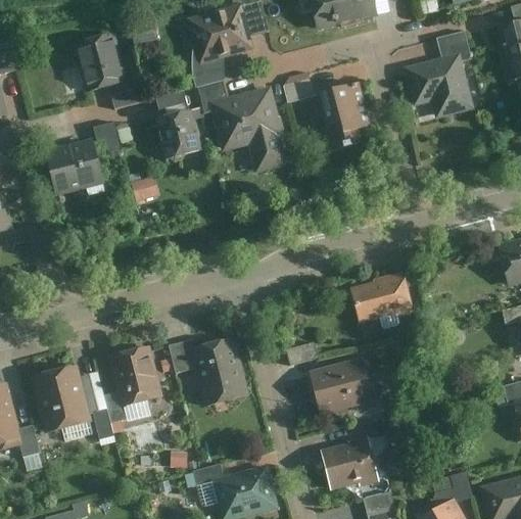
[(259,0),(241,5),(249,34),(268,30),(259,0)]
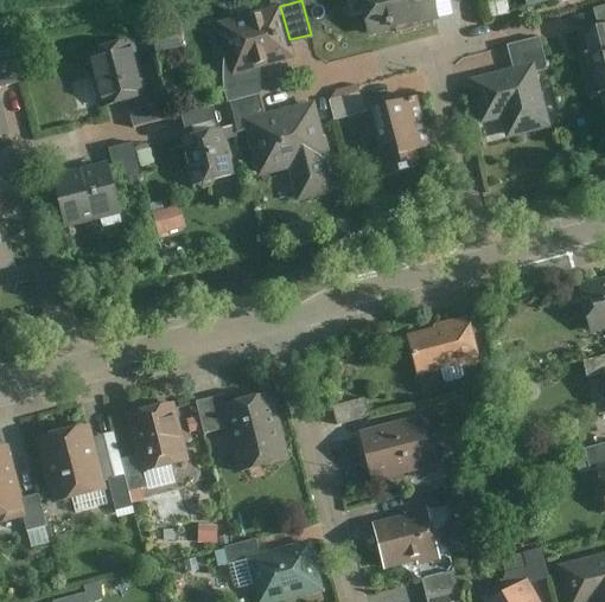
[(360,0),(368,33),(439,18),(438,14),(453,11),(451,0),(360,0)]
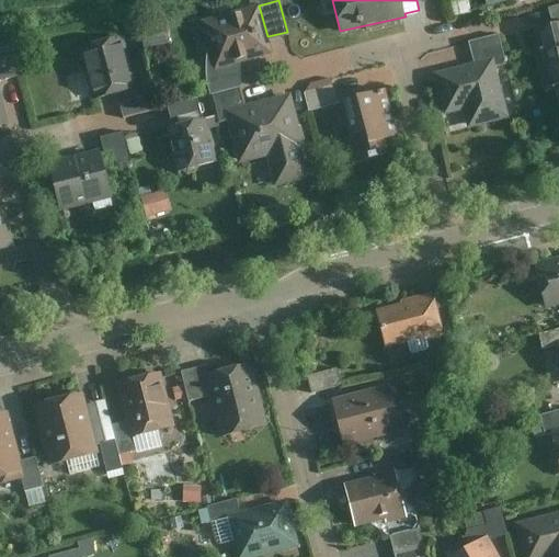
[(259,6),(259,2),(198,18),(206,48),(213,69),(240,61),(272,54),(267,36),(259,6)]
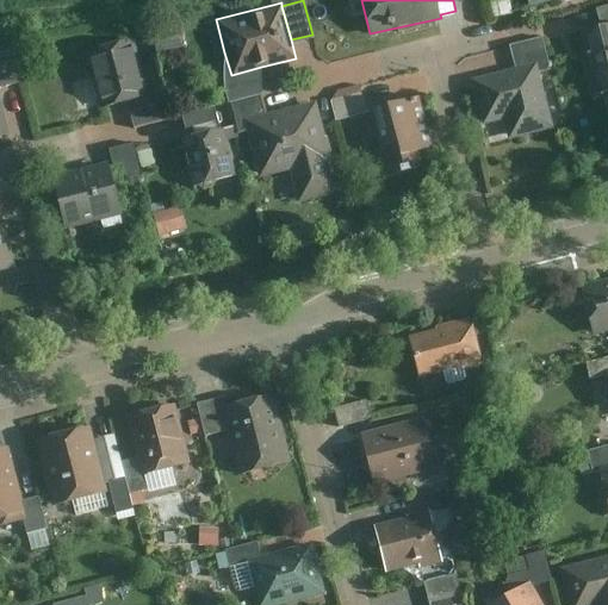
[(607,2),(596,6),(601,25),(607,23),(607,2)]
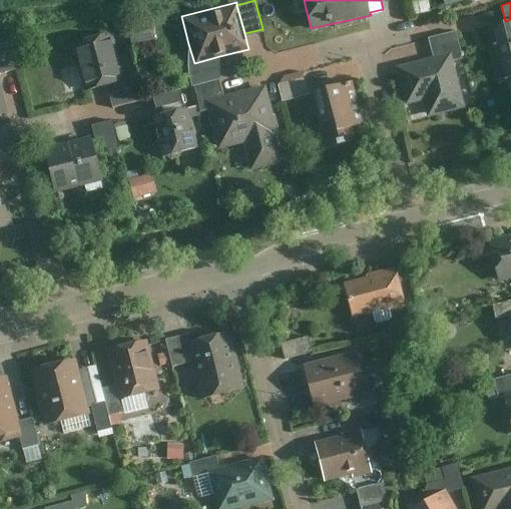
[(510,75),(510,19),(505,21),(482,27),(495,79),(510,75)]
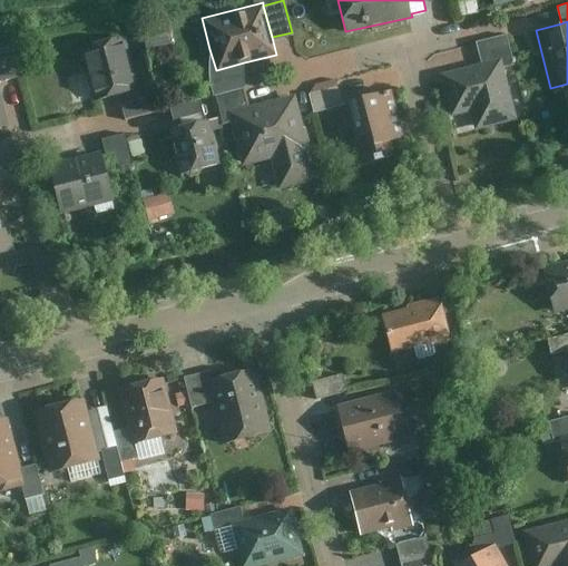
[(170,27),(143,32),(147,49),(174,44),(170,27)]
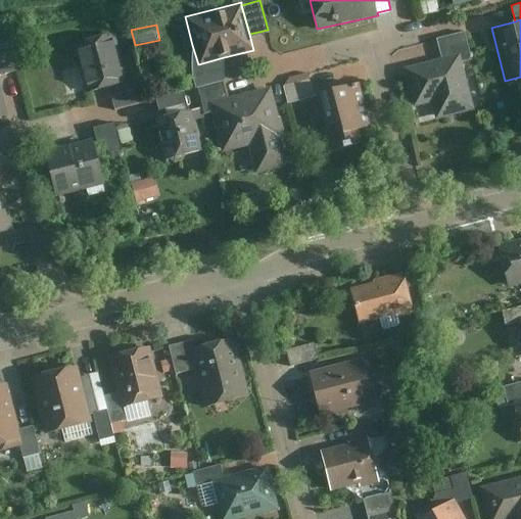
[(436,37),(441,56),(460,51),(462,59),(471,57),(464,30),(436,37)]
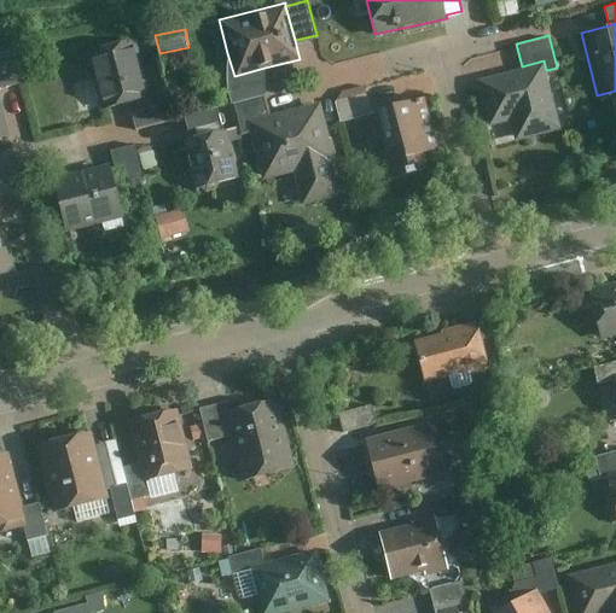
[(149,94),(133,38),(85,50),(100,107),(149,94)]
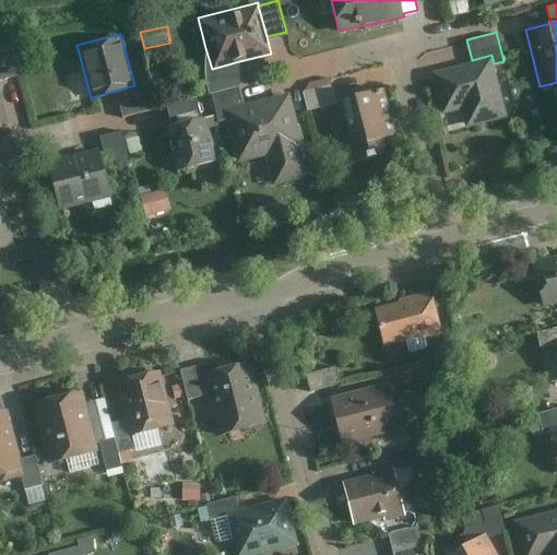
[(0,77),(18,72),(11,47),(0,50),(0,77)]
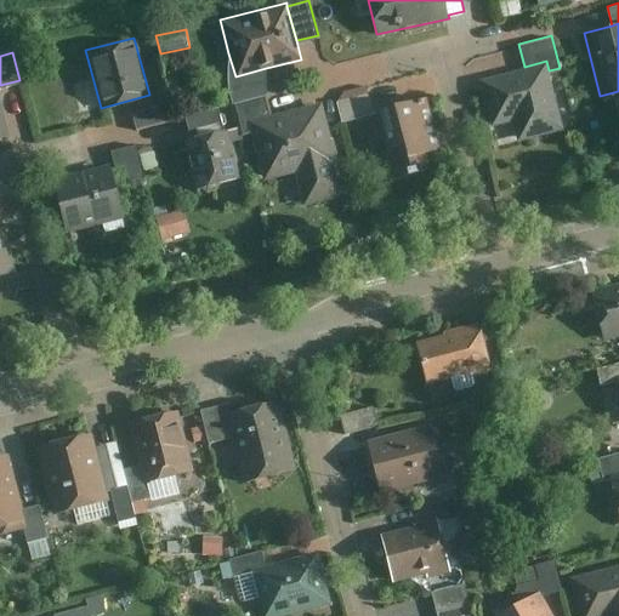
[(236,77),(228,53),(227,66),(228,83),(233,103),(266,95),(266,68),(236,77)]
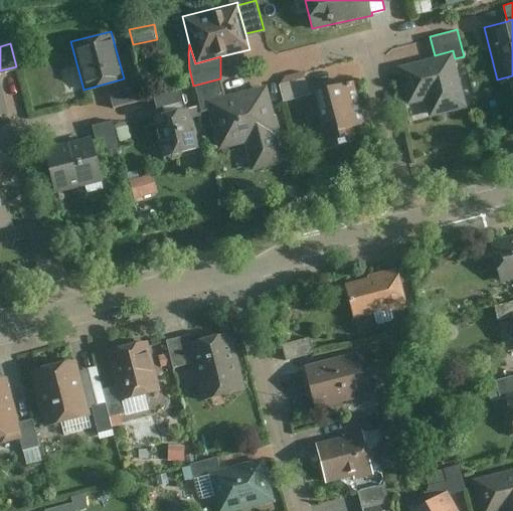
[(435,55),(397,65),(407,104),(424,99),(430,117),(468,107),(455,58),(453,50),(435,55)]
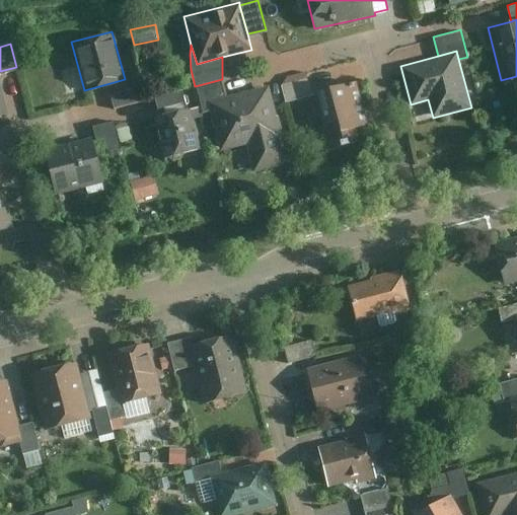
[(207,99),(226,94),(222,79),(195,86),(201,113),(209,111),(207,99)]
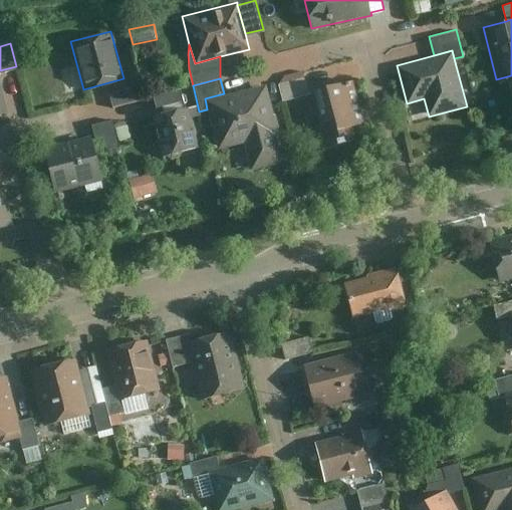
[(308,93),(304,78),(280,84),(284,99),(308,93)]
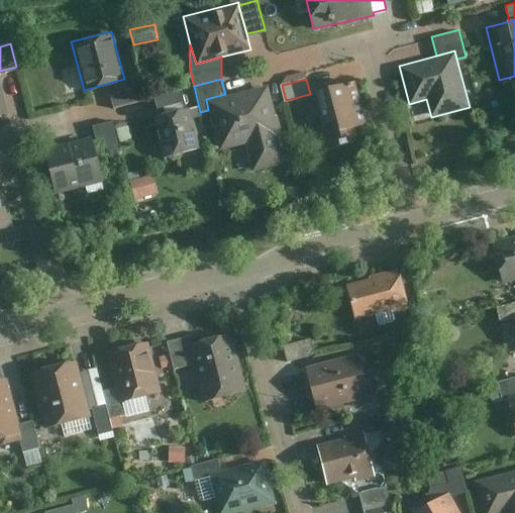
[(225,94),(206,99),(208,110),(218,149),(245,142),(251,171),(285,163),(278,134),(280,134),(268,84),(225,94)]
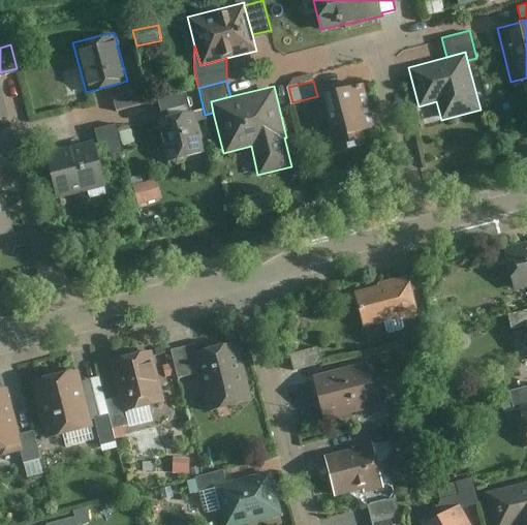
[(143,102),(140,88),(112,94),(116,109),(143,102)]
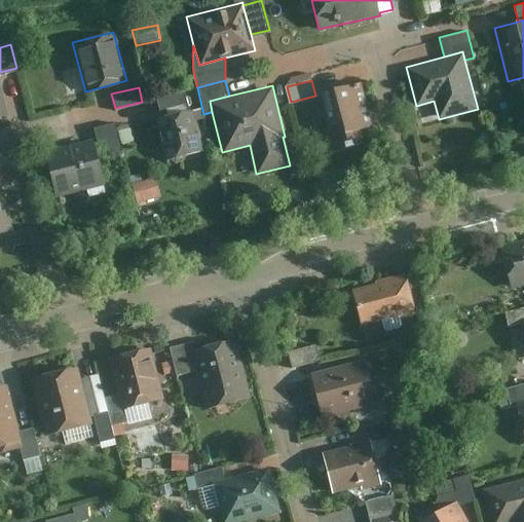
[(331,125),(325,125),(331,152),(370,145),(367,132),(374,129),(365,88),(325,96),(331,125)]
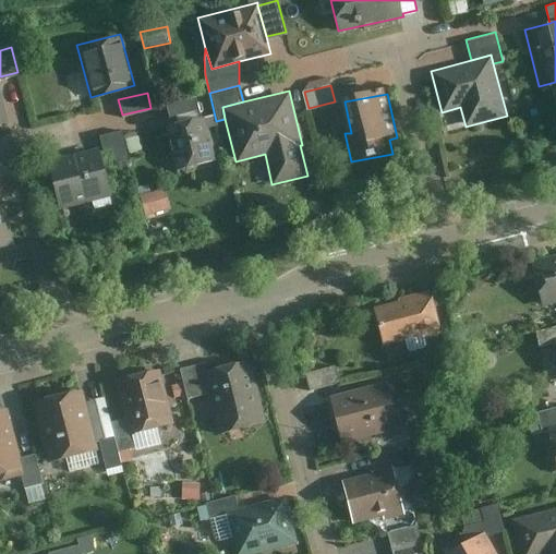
[(166,104),(171,124),(202,117),(195,96),(166,104)]
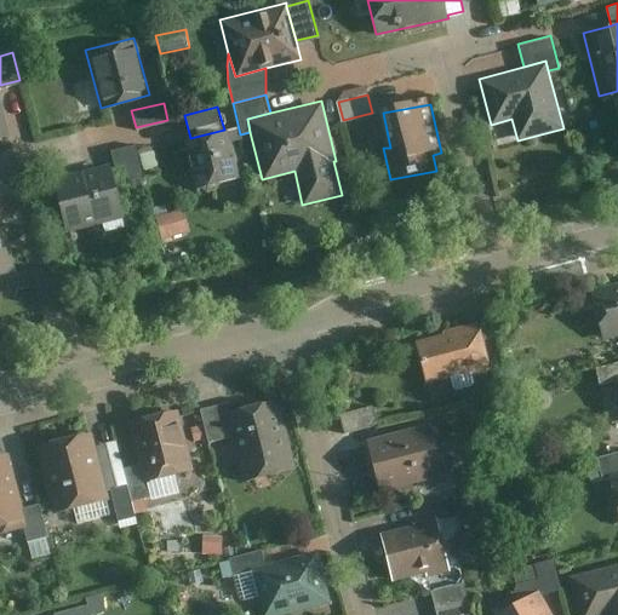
[(190,138),(181,141),(194,188),(240,177),(227,128),(224,130),(190,138)]
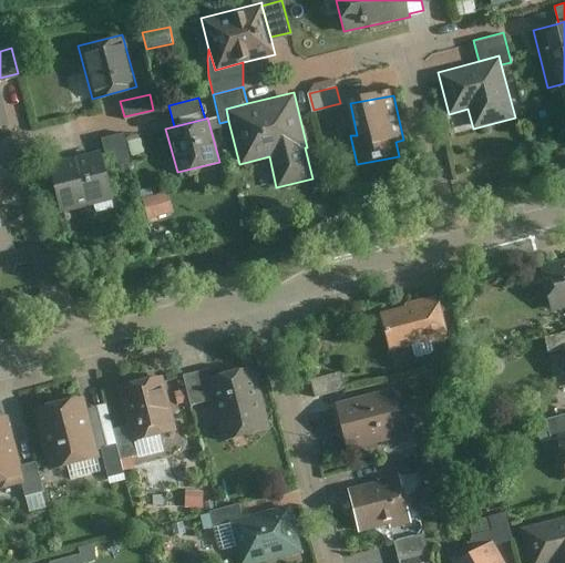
[(131,162),(123,131),(101,136),(104,150),(112,149),(116,164),(131,162)]
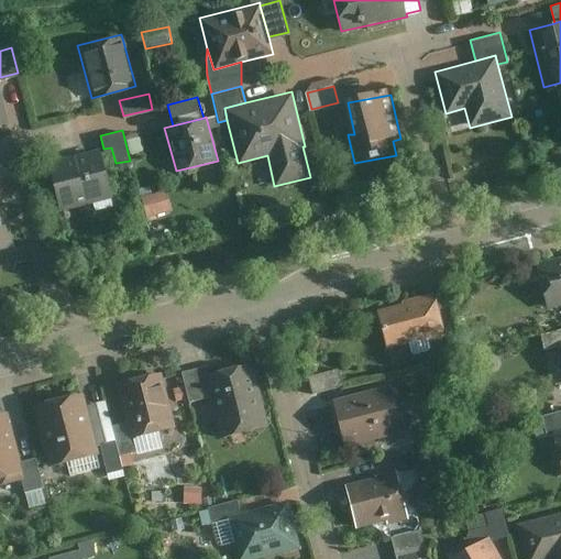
[(97,149),(47,162),(61,210),(111,196),(97,149)]
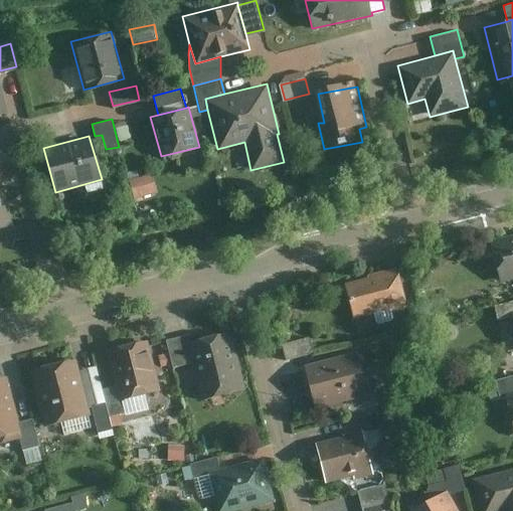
[(134,193),(158,191),(156,171),(132,173),(134,193)]
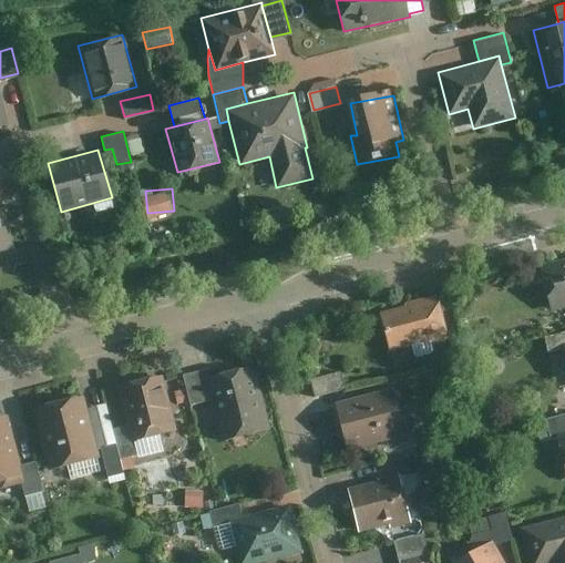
[(3,213),(0,214),(0,252),(13,248),(3,213)]
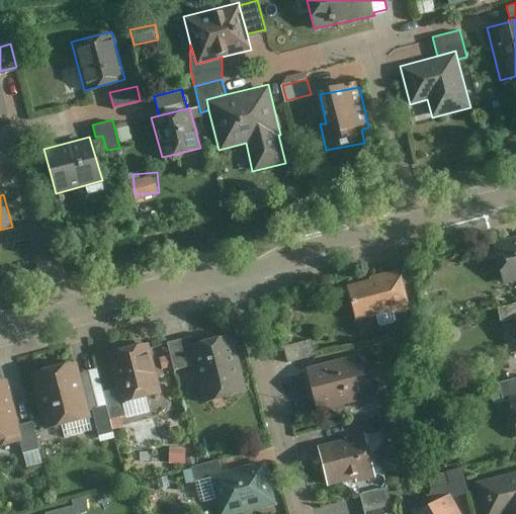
[(515,234),(488,242),(500,284),(515,279),(515,234)]
